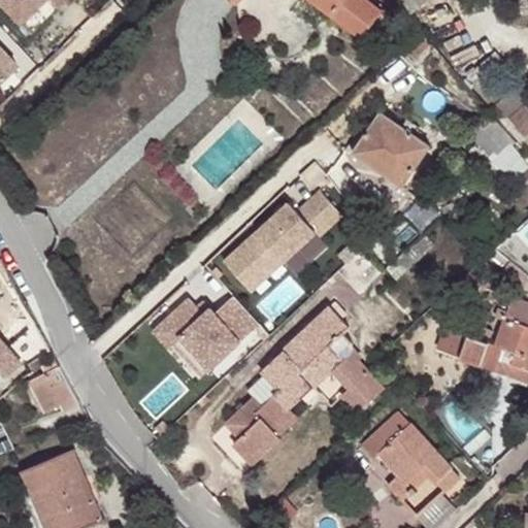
[(0,0),(22,23),(44,0),(54,0),(60,5),(65,0),(0,0)]
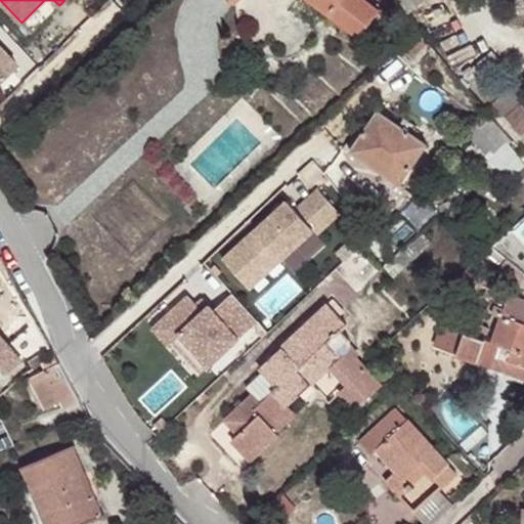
[(53,0),(44,0),(22,23),(33,33),(59,5),(53,0)]
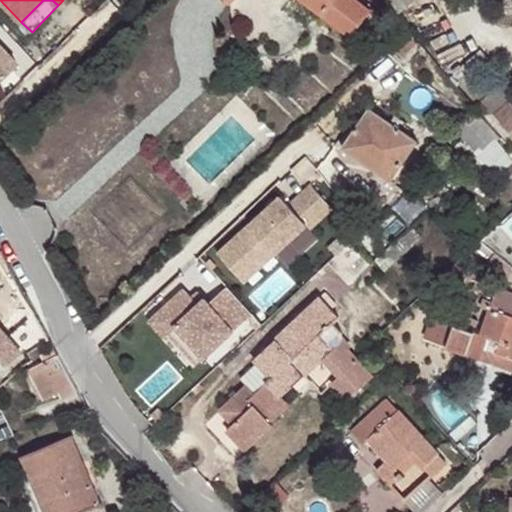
[(231,0),(305,0),(350,36),(370,11),(363,5),(356,0),(228,0),(230,1),(231,0)]
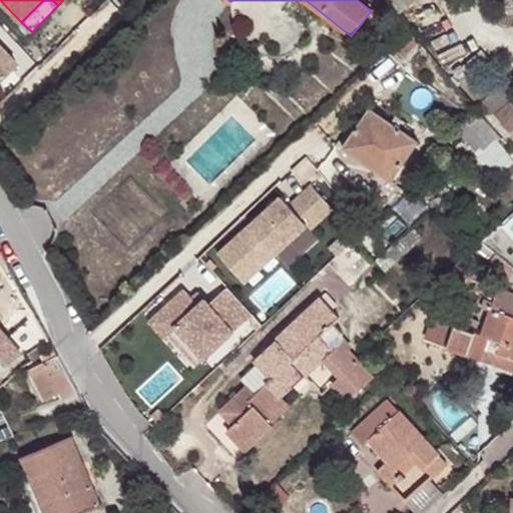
[(0,79),(18,61),(0,43),(0,79)]
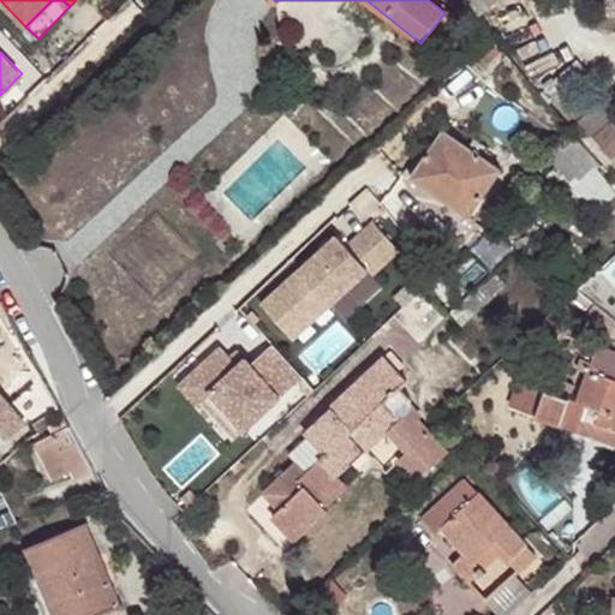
[(544,83),(554,95),(587,67),(577,57),(544,83)]
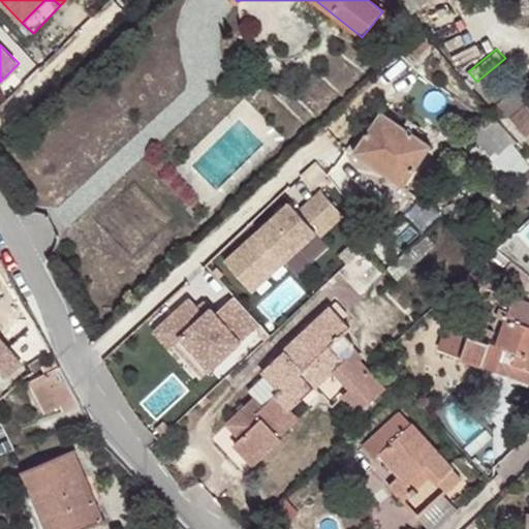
[(528,107),(512,90),(496,104),(528,139),(528,107)]
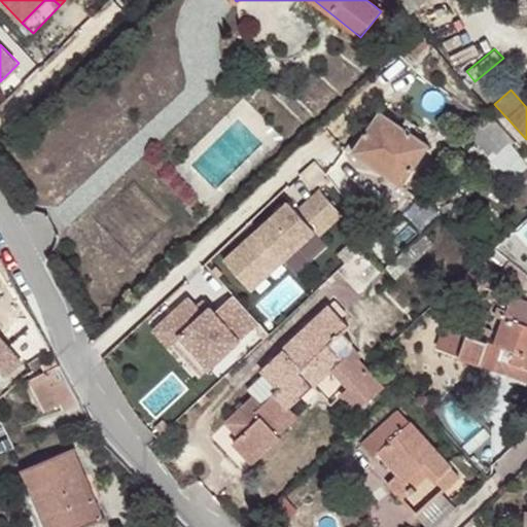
[(516,141),(489,110),(467,129),(493,159),(496,157),(513,145),(516,141)]
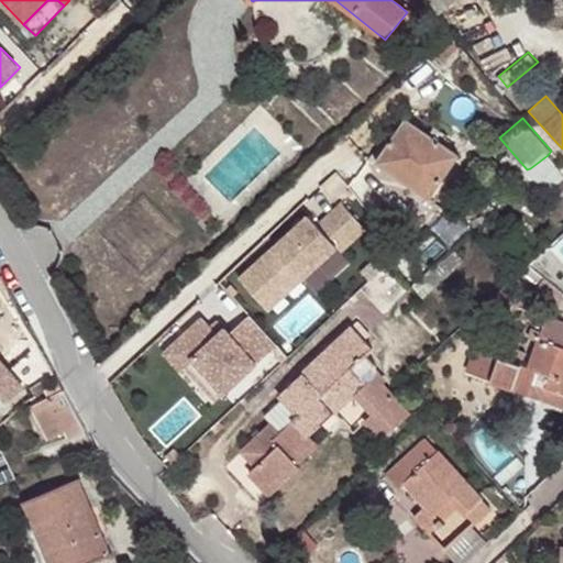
[(431,195),(445,175),(459,156),(406,121),(376,163),(405,184),(408,178),(431,195)]
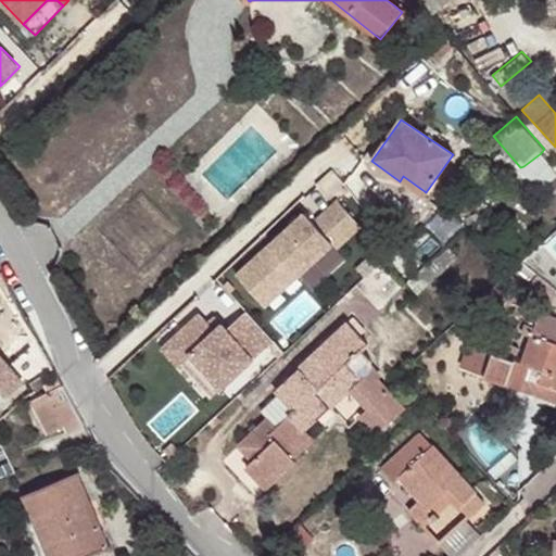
[(446,177),(440,173),(426,192),(422,197),(429,200),(446,177)]
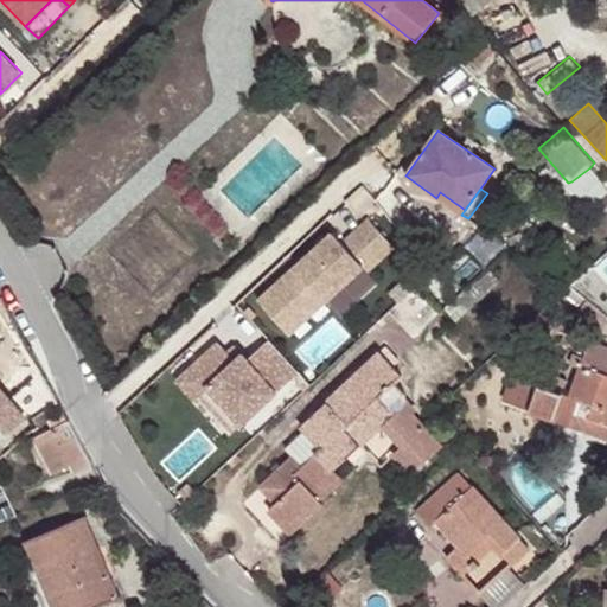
[(461,215),(465,210),(440,192),(436,198),(461,215)]
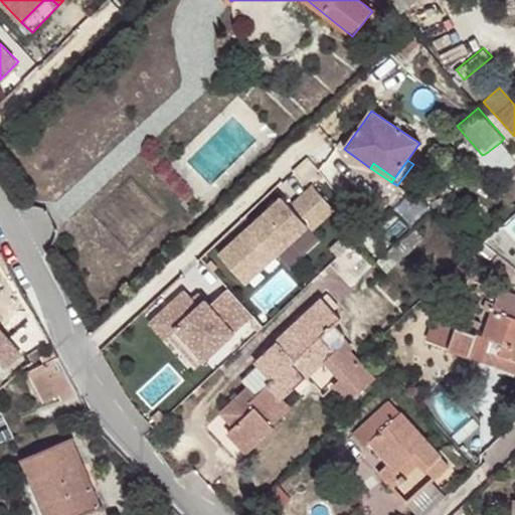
[(281,195),(217,253),(242,282),(306,223),(310,226),(331,206),(311,184),(289,204),(281,195)]
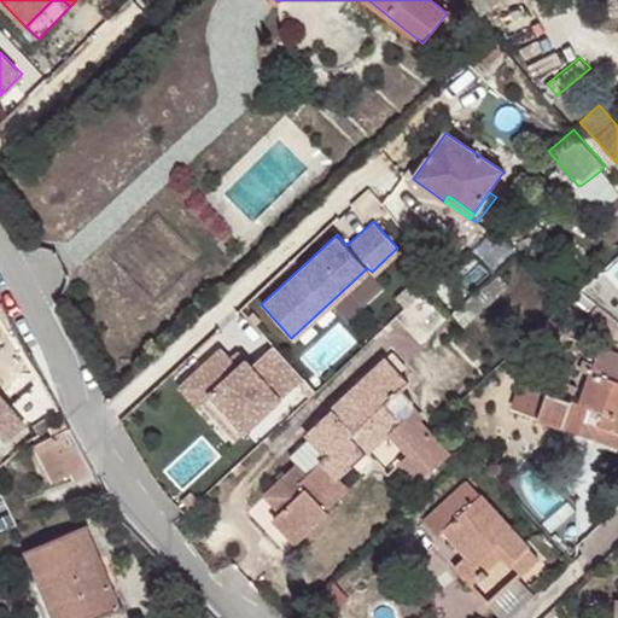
[(452,310),(456,316),(464,309),(466,313),(501,280),(495,273),(471,293),(452,310)]
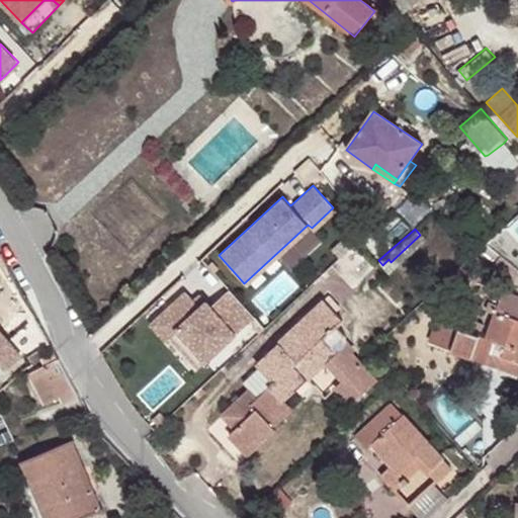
[(340,255),(355,242),(347,234),(333,247),(340,255)]
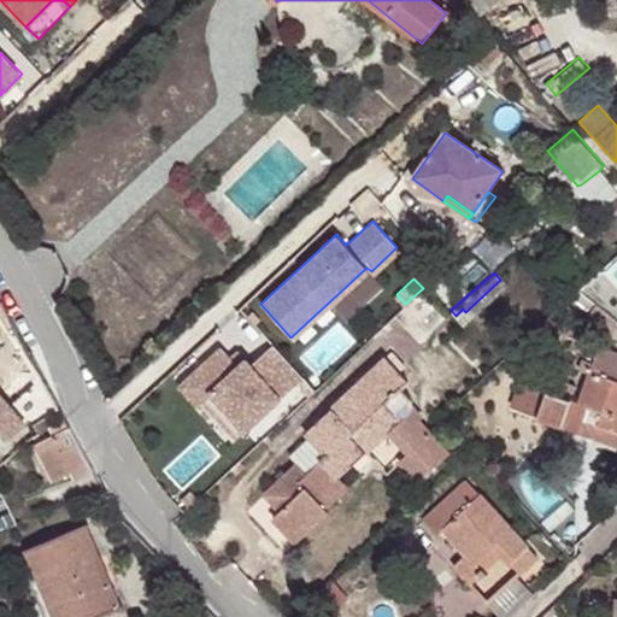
[(450,316),(447,313),(429,295),(424,291),(398,316),(422,342),(450,316)]
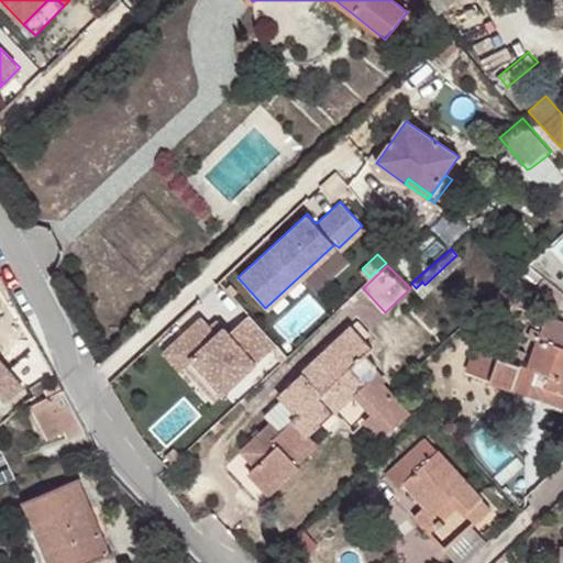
[(17,321),(8,308),(0,313),(0,321),(4,329),(17,321)]
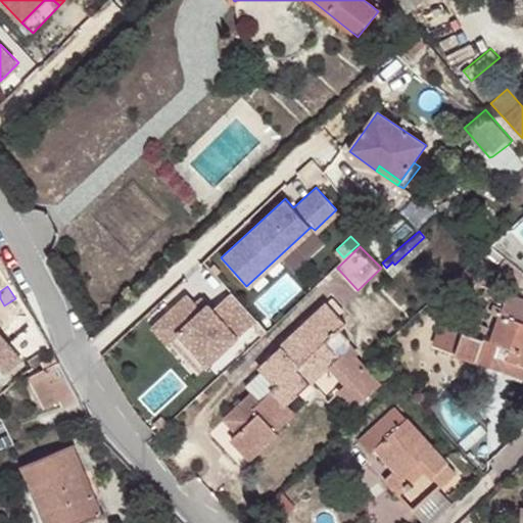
[(255,319),(230,290),(211,308),(207,304),(199,311),(193,302),(185,295),(155,323),(171,339),(178,333),(206,364),(255,319)]
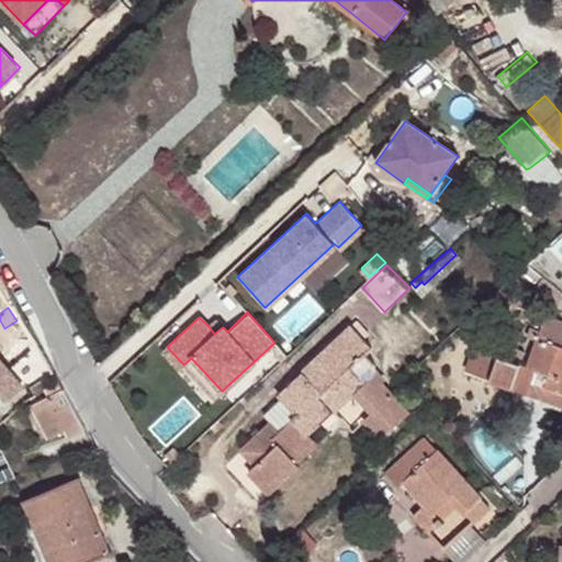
[(561,321),(547,315),(540,338),(561,346),(561,321)]
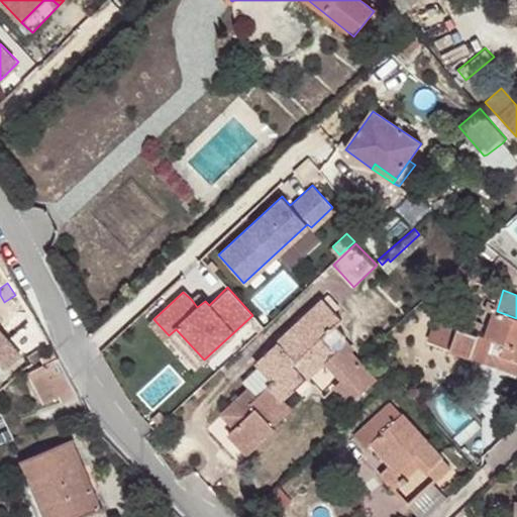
[(191,299),(197,307),(205,301),(198,293),(191,299)]
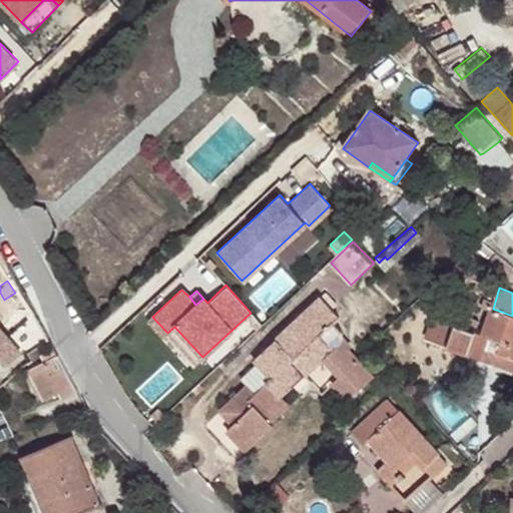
[(252,359),(257,363),(239,379),(245,385),(218,410),(231,424),(225,430),(244,450),(273,424),(270,422),(288,405),(280,397),(324,359),(339,377),(332,383),(346,400),(373,377),(341,341),(343,337),(343,329),(334,321),(340,315),(321,294),(252,359)]
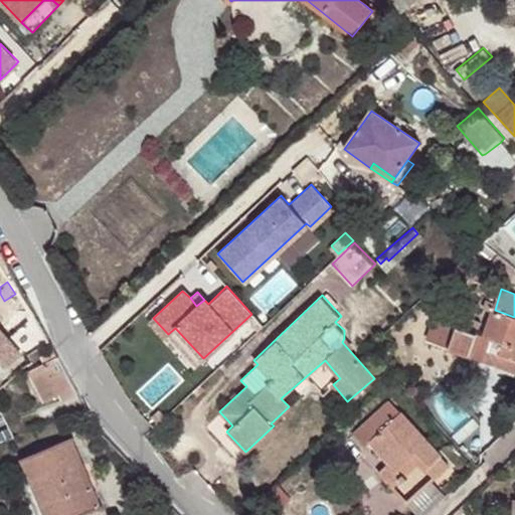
[(514,317),(495,310),(493,309),(484,335),(478,333),(473,347),(469,347),(466,348),(464,349),(461,353),(462,360),(466,364),(491,373),(505,378),(514,380),(514,317)]
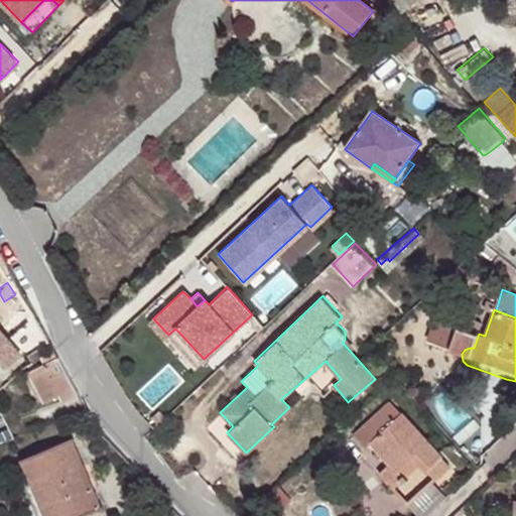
[(164,339),(168,335),(153,318),(149,323),(164,339)]
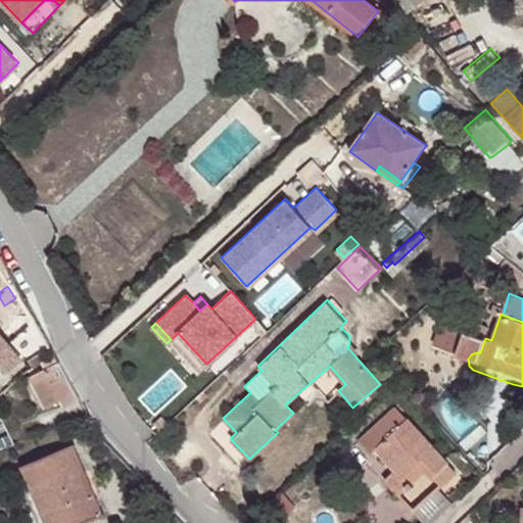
[(480,352),(485,338),(440,324),(433,346),(468,359),(471,354),(473,353),(476,352),(480,352)]
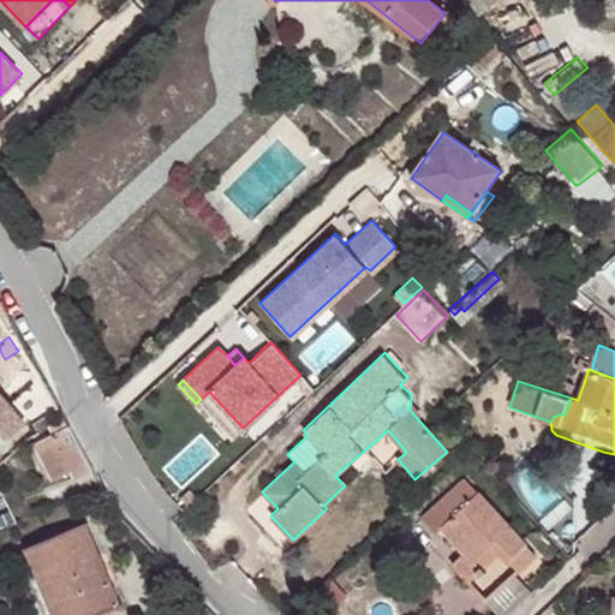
[(243,428),(209,392),(201,399),(236,435),(243,428)]
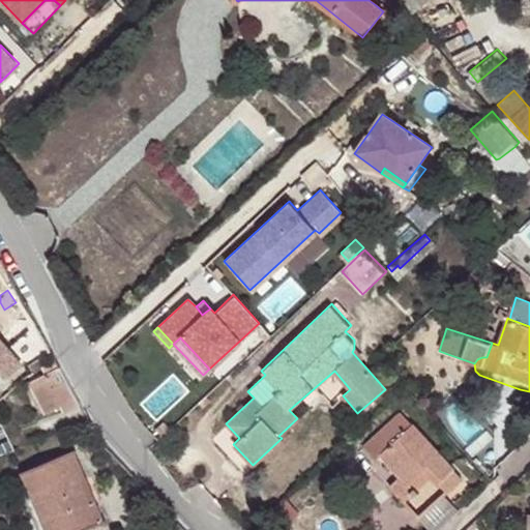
[(0,376),(2,379),(18,365),(3,347),(0,350),(0,376)]
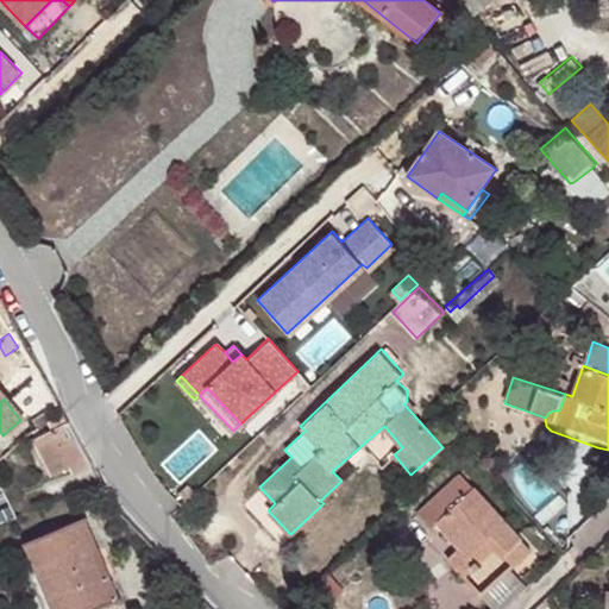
[(51,420),(56,429),(37,440),(55,475),(71,468),(75,473),(92,465),(63,413),(51,420)]
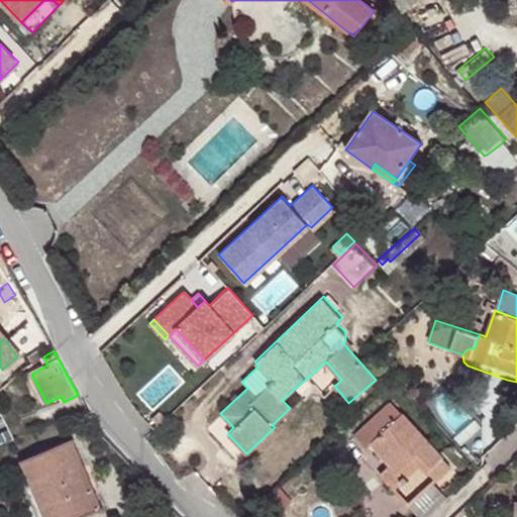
[(379,475),(392,490),(417,466),(431,479),(446,466),(388,403),(351,434),(363,446),(369,441),(390,464),(379,475)]
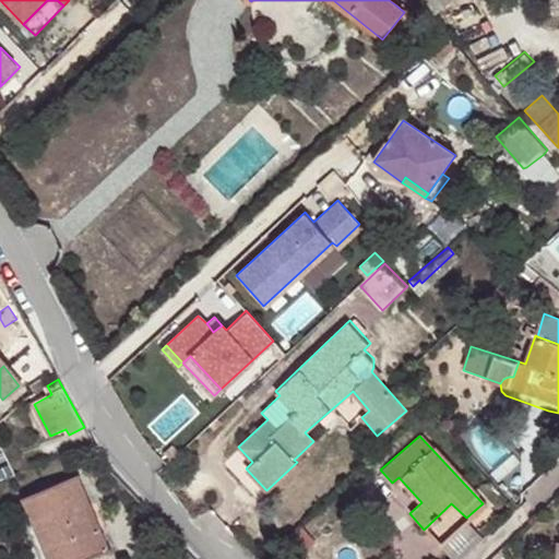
[(46,558),(82,558),(107,549),(106,547),(104,548),(76,479),(79,478),(78,476),(18,498),(19,501),(21,500),(28,519),(28,522),(31,520),(46,558)]
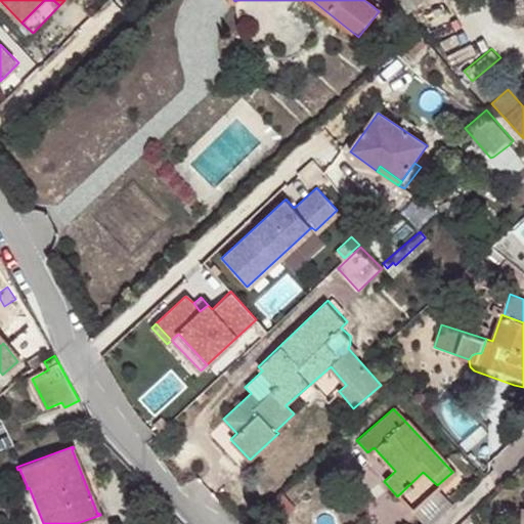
[(423,472),(397,496),(409,512),(437,485),(423,472)]
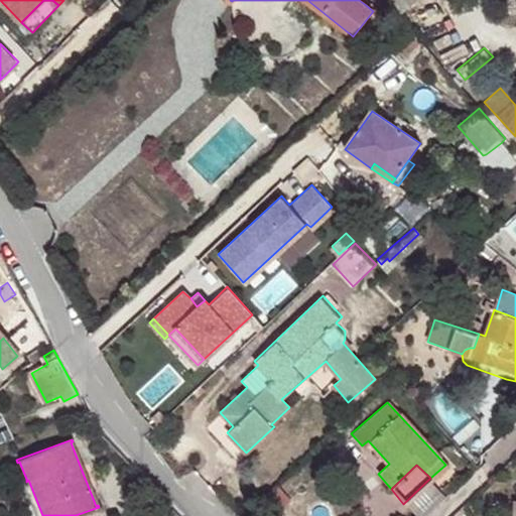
[(38,511),(39,515),(42,515),(28,480),(26,482),(38,511)]
